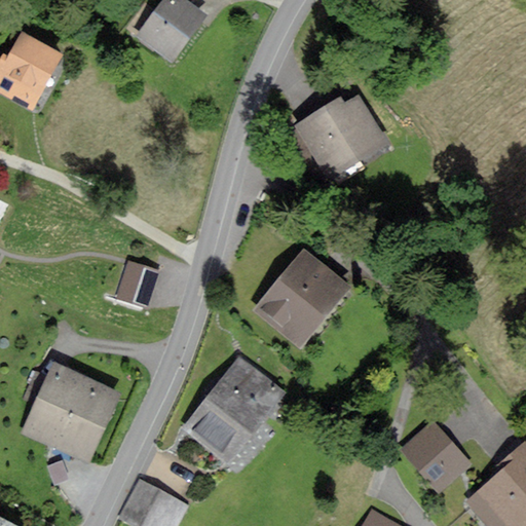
[(209,16),(187,0),(162,0),(138,33),(175,61),(209,16)]
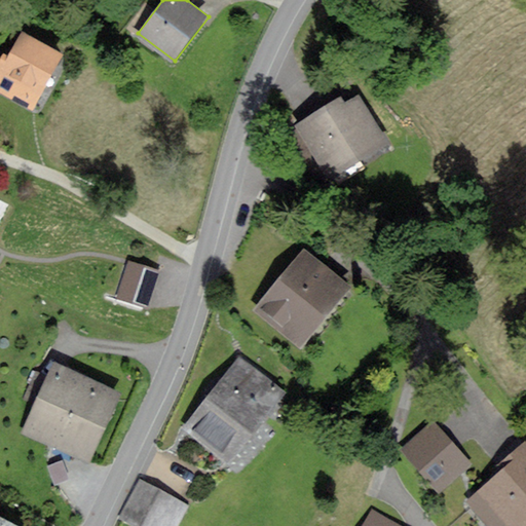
[(0,88),(32,107),(62,54),(23,33),(10,57),(5,54),(0,63),(0,88)]
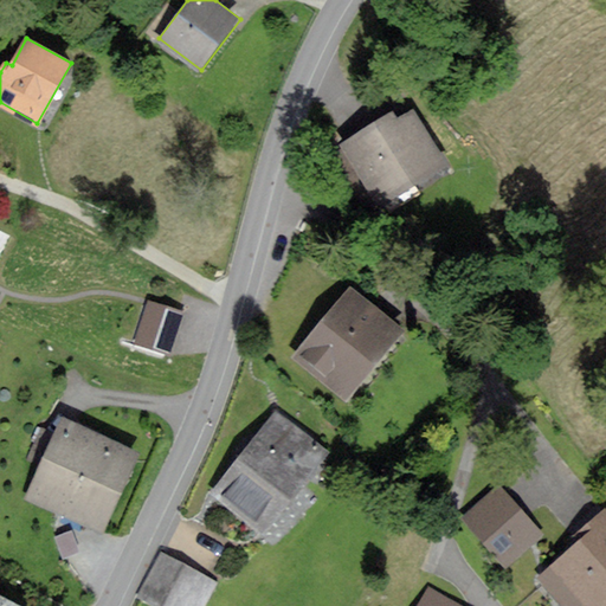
[(392,114),(343,143),(382,206),(447,167),(412,110),(397,121),(392,114)]
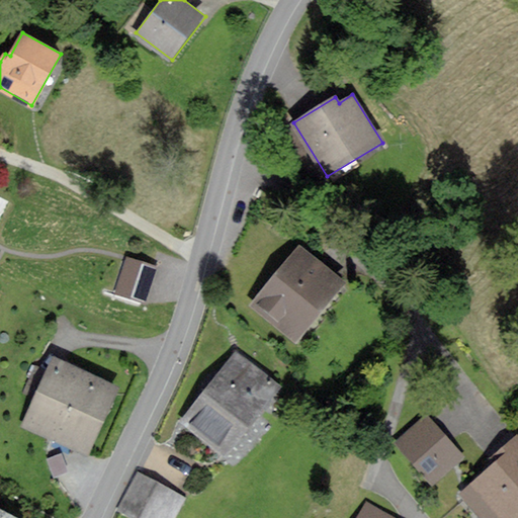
[(250,307),(298,344),(345,285),(296,247),(250,307)]
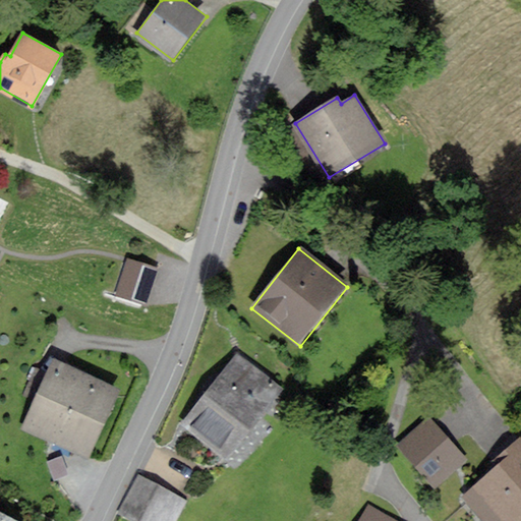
[(147,302),(160,267),(127,255),(115,291),(147,302)]
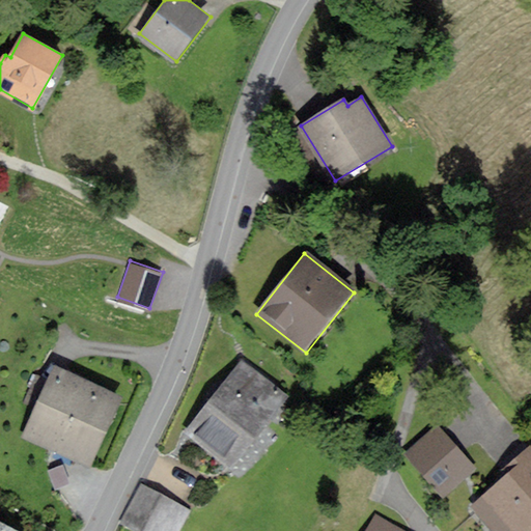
[(276,386),(246,362),(189,437),(234,472),(291,397),(276,386)]
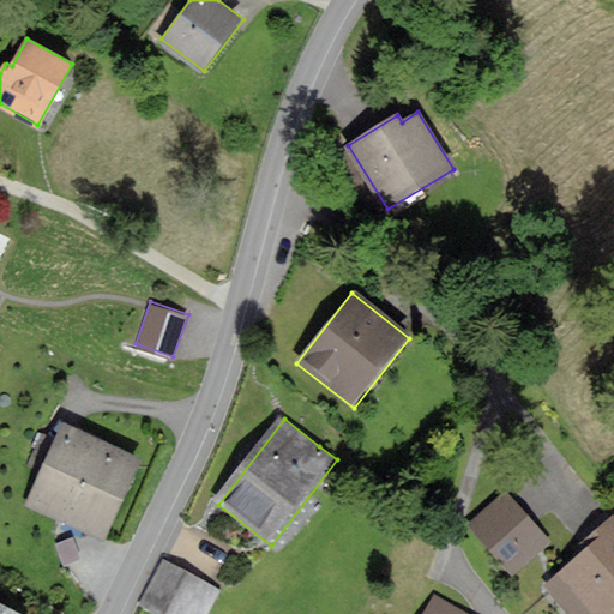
[(148,461),(70,427),(34,509),(112,542),(148,461)]
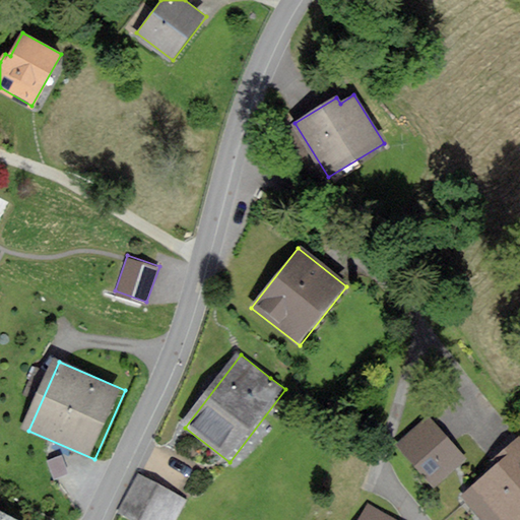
[(466,457),(429,419),(399,450),(436,488),(466,457)]
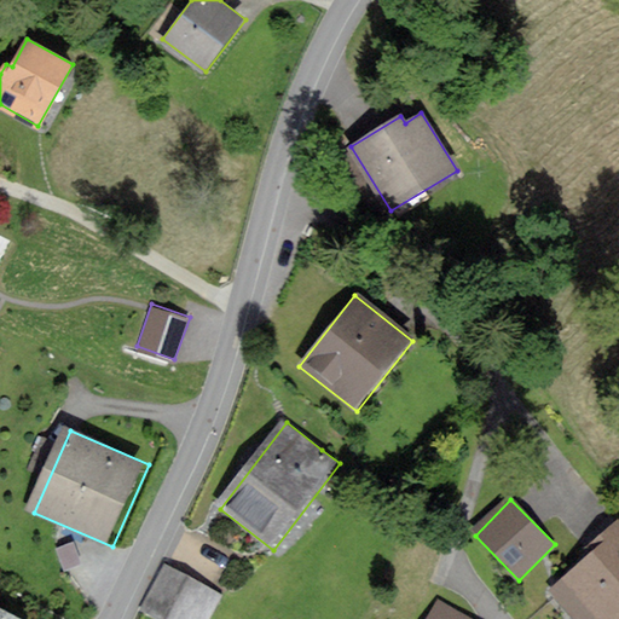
[(618,618),(618,519),(594,539),(600,548),(550,588),(576,618),(618,618)]
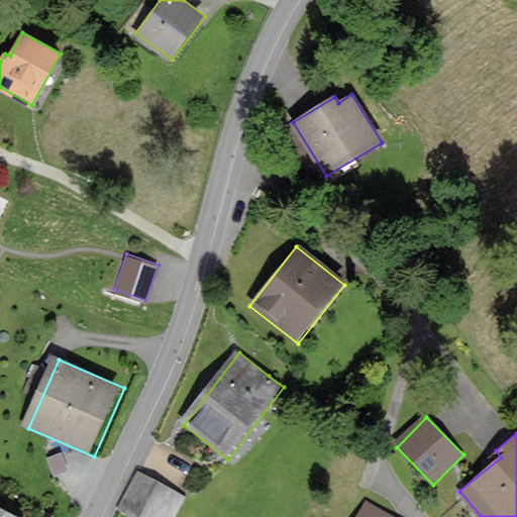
[(171,516),(182,497),(140,475),(122,508),(139,516),(171,516)]
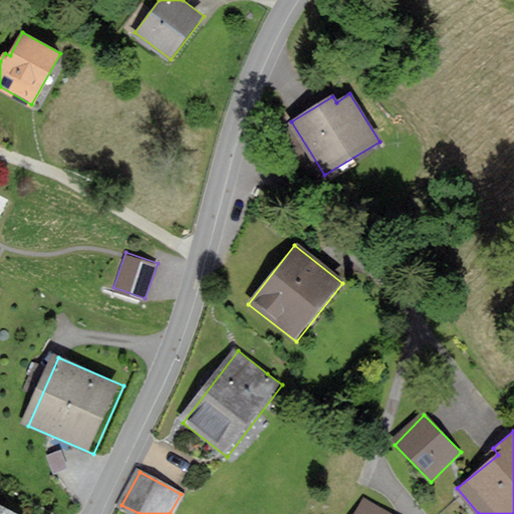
[(389,513),(365,500),(357,513),(389,513)]
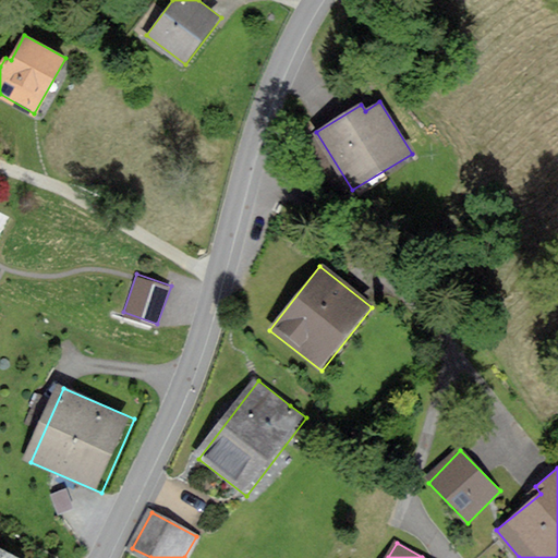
[(0,557),(23,557),(0,545),(0,557)]
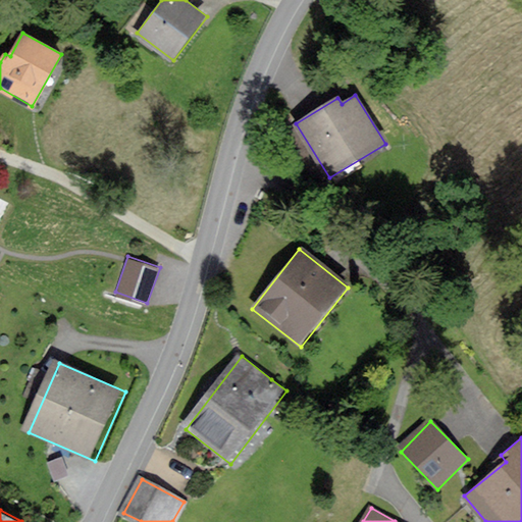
All buildings are outlined.
